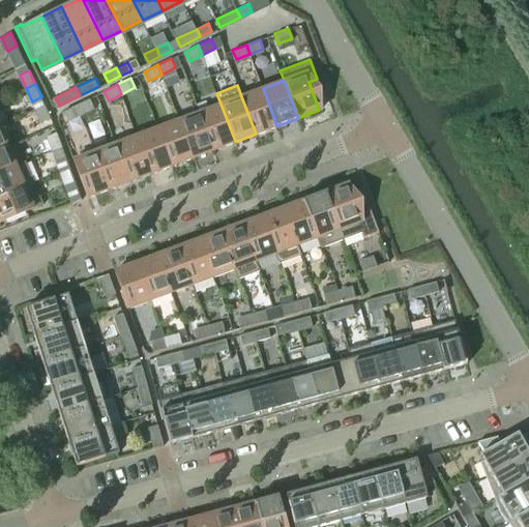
[(243,95),(241,96),(256,134),(258,133),(274,126),(276,126),(263,88),(243,95)]
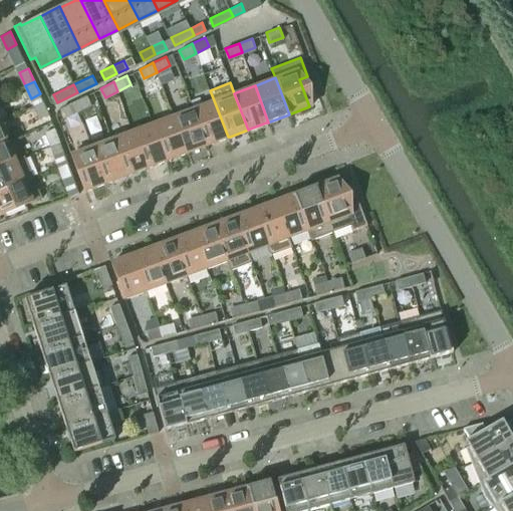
[(91,103),(87,94),(74,100),(78,109),(91,103)]
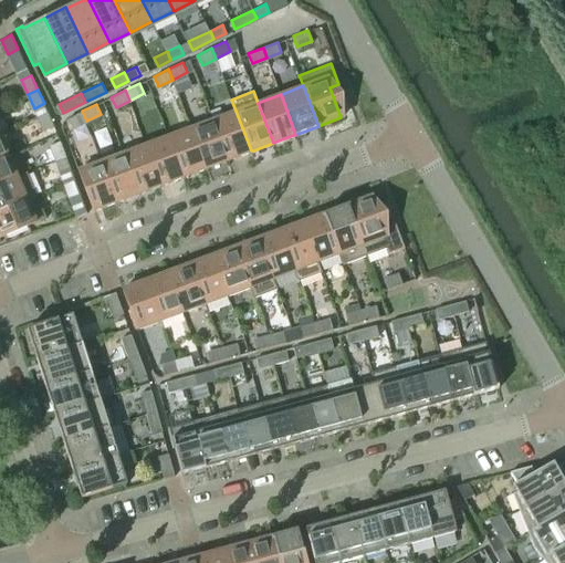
[(44,129),(54,125),(48,111),(38,115),(44,129)]
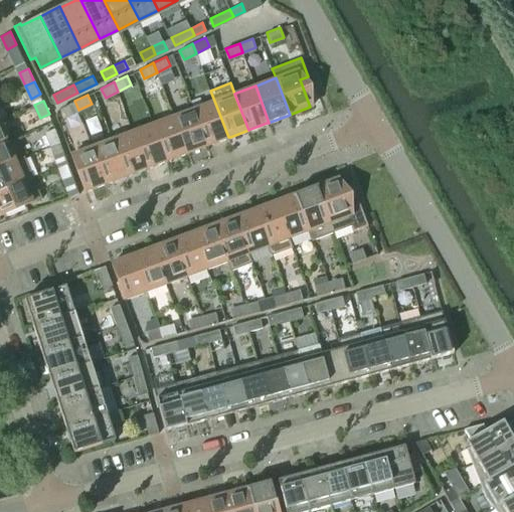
[(78,110),(74,101),(61,107),(65,117),(78,110)]
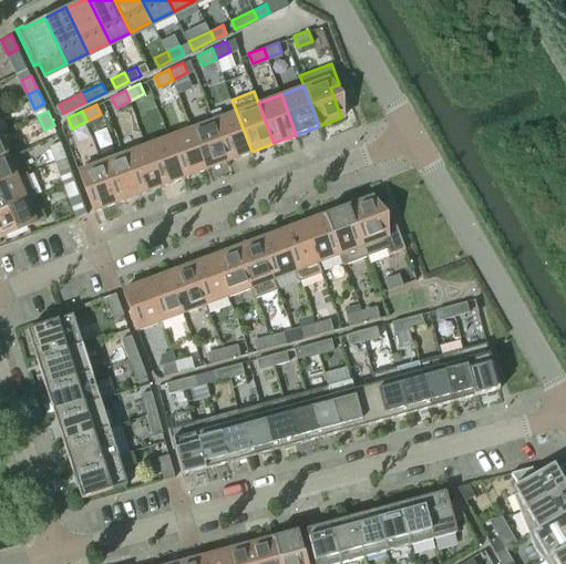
[(217,119),(214,120),(229,160),(232,159),(251,151),(236,111),(217,119)]
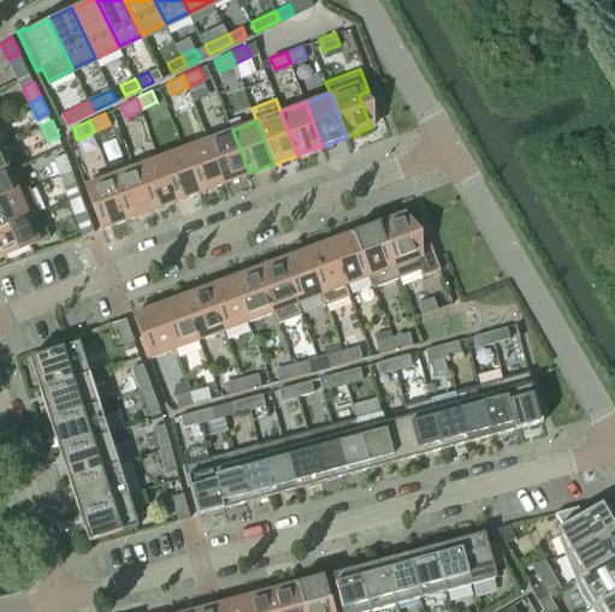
[(212,137),(208,138),(224,182),(228,180),(249,173),(232,130),(212,137)]
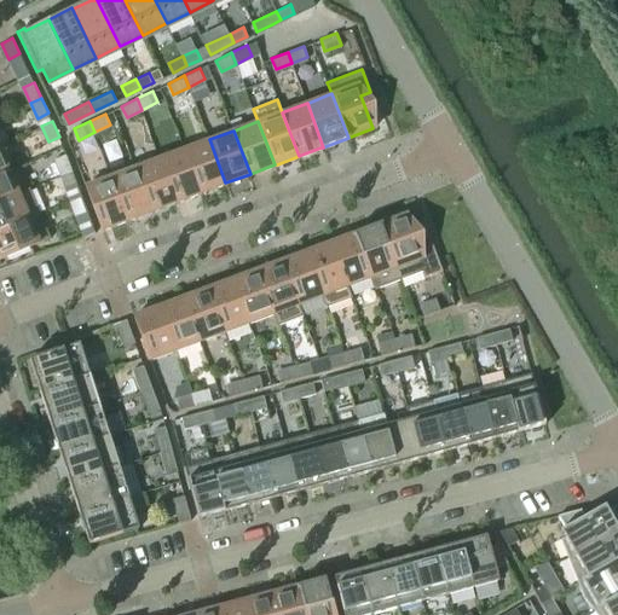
[(189,148),(185,149),(201,192),(206,191),(225,183),(209,139),(189,148)]
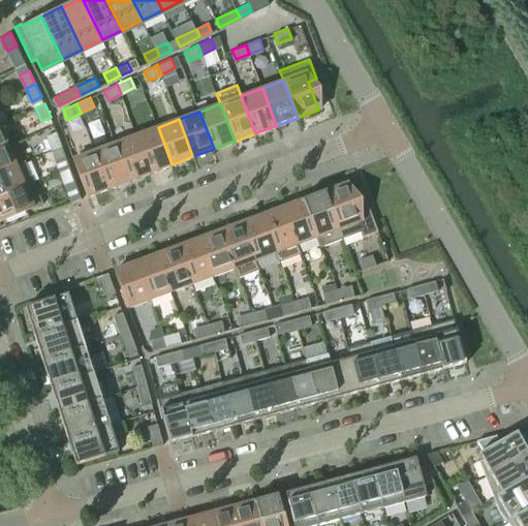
[(141,133),(136,134),(151,173),(155,171),(172,164),(158,127),(141,133)]
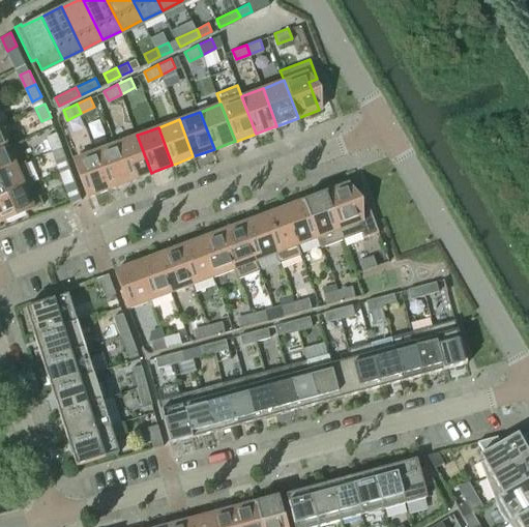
[(52,149),(62,145),(57,132),(47,135),(52,149)]
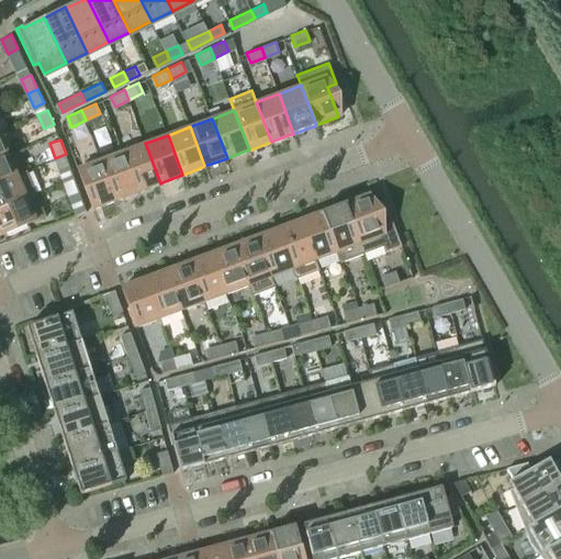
[(128,149),(123,152),(138,191),(143,189),(160,183),(145,143),(128,149)]
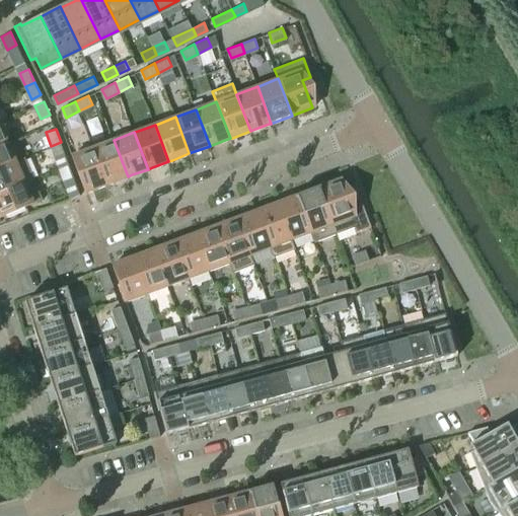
[(114,140),(93,148),(106,185),(128,176),(114,140)]
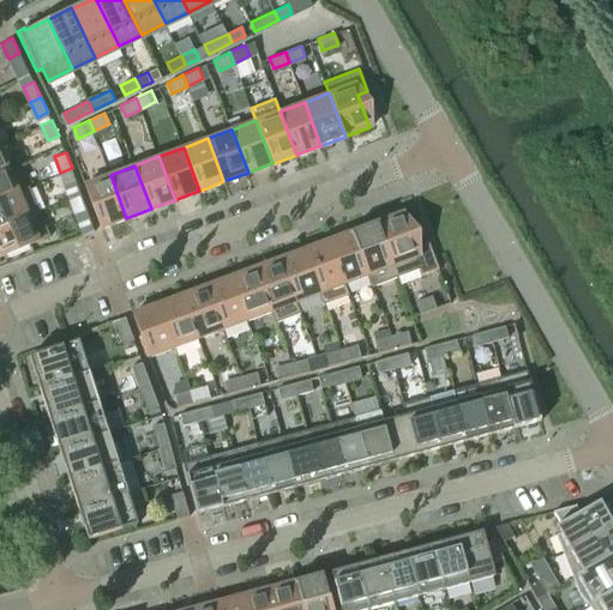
[(8,167),(0,170),(0,198),(18,191),(18,189),(8,167)]
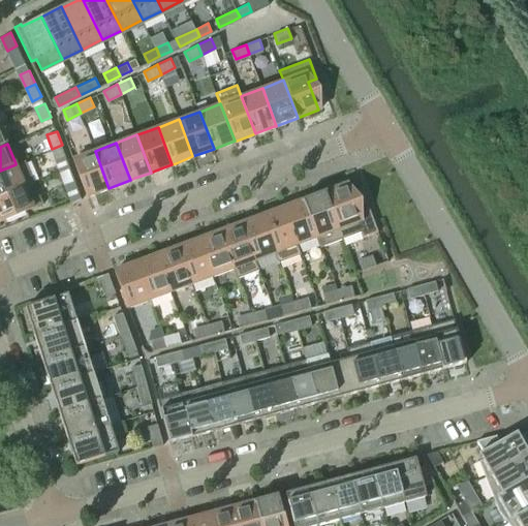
[(62,145),(52,149),(57,162),(67,159),(62,145)]
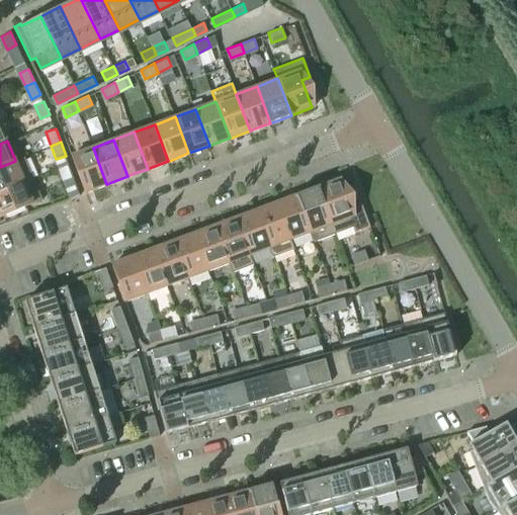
[(93,148),(72,155),(86,192),(106,184),(93,148)]
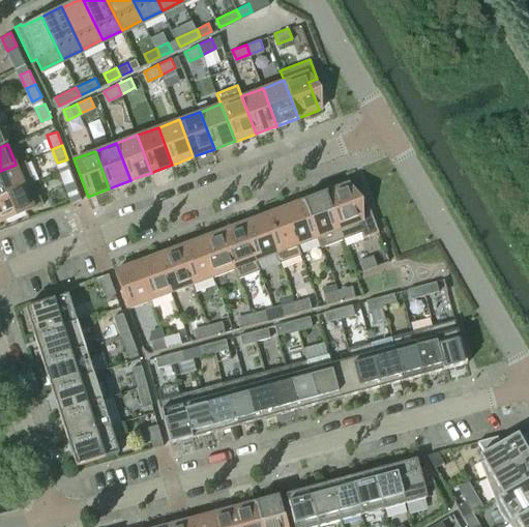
[(0,196),(34,181),(25,159),(16,164),(16,165),(0,171),(0,196)]
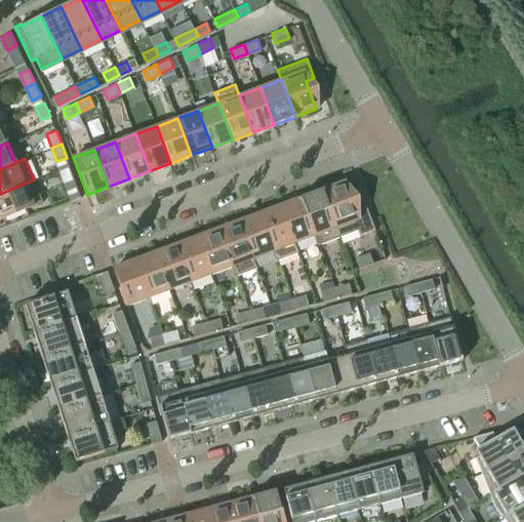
[(34,179),(0,194),(0,218),(43,201),(34,179)]
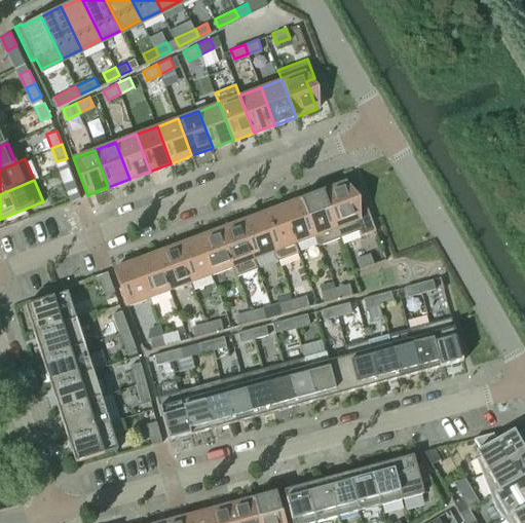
[(325,189),(323,189),(340,236),(359,229),(361,235),(376,229),(365,199),(352,204),(344,182),(325,189)]
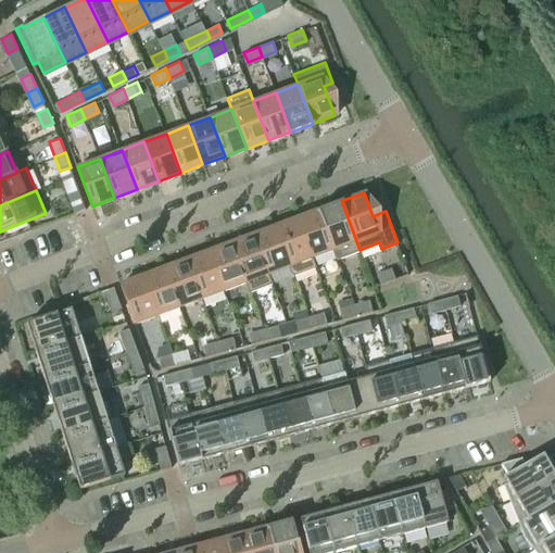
[(75,212),(86,209),(80,193),(70,198),(75,212)]
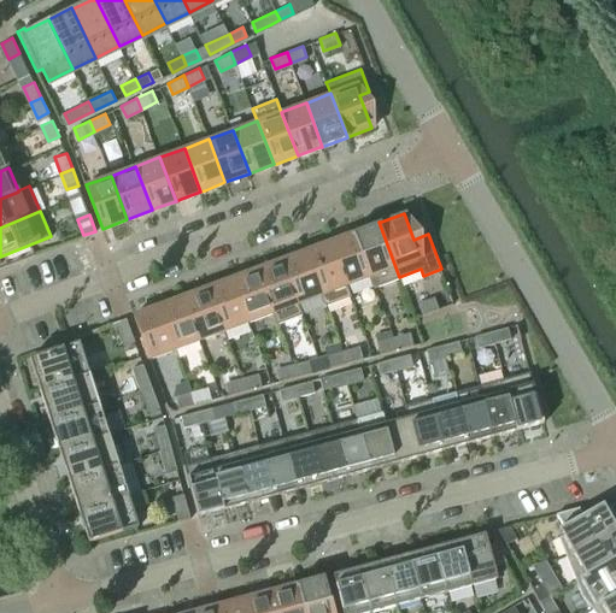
[(379,222),(355,231),(370,275),(370,276),(374,287),(399,277),(379,222)]
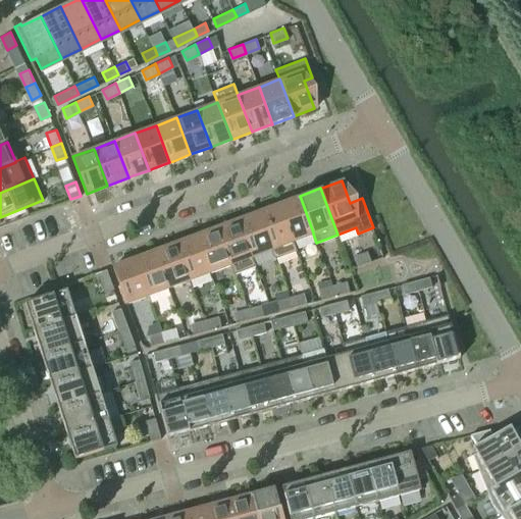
[(298,197),(279,204),(283,215),(293,241),(313,234),(313,232),(300,196),(298,197)]
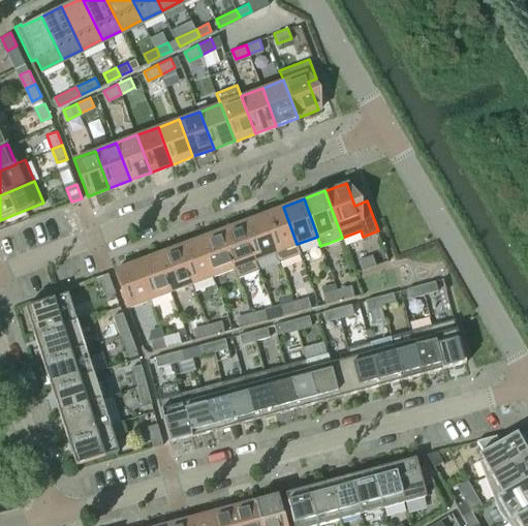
[(283,207),(262,214),(276,252),(279,261),(301,253),(297,244),(287,218),(283,207)]
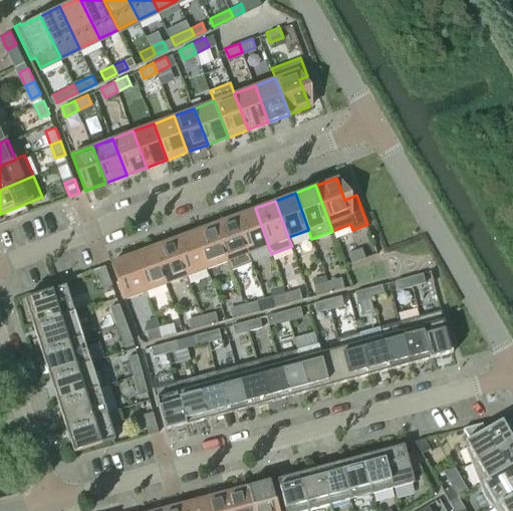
[(255,208),(234,216),(248,252),(268,245),(255,208)]
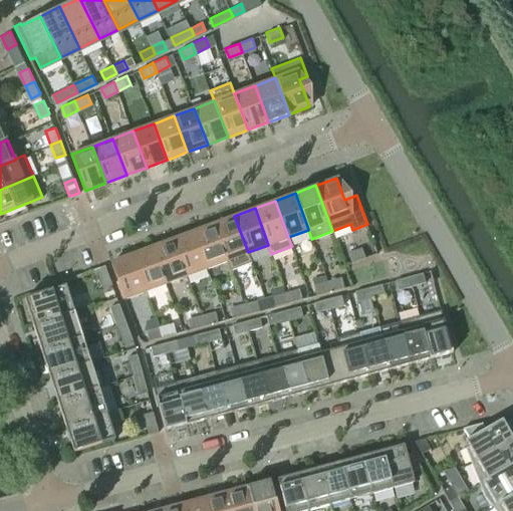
[(234,216),(214,224),(227,260),(230,269),(252,261),(248,252),(234,216)]
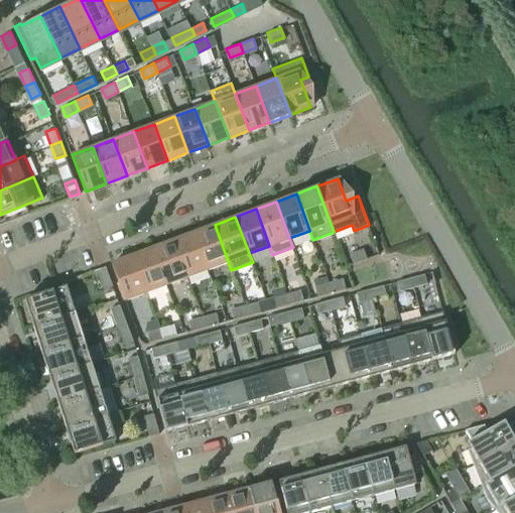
[(215,225),(195,232),(208,268),(228,261),(215,225)]
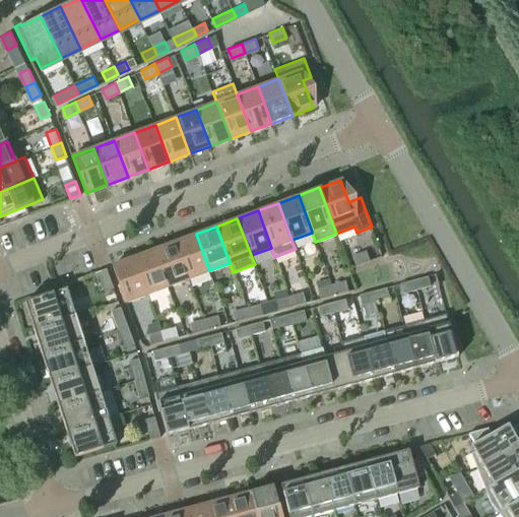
[(196,234),(176,242),(189,278),(209,270),(196,234)]
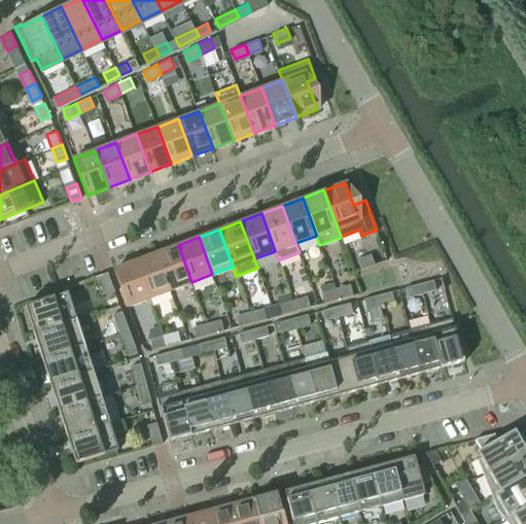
[(178,245),(156,252),(171,289),(191,282),(178,245)]
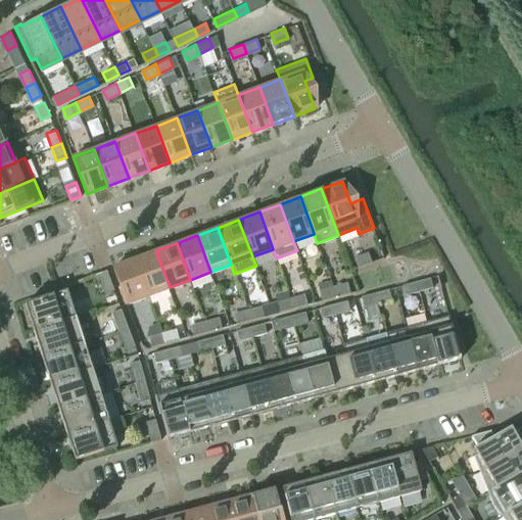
[(155,250),(135,258),(149,295),(170,287),(155,250)]
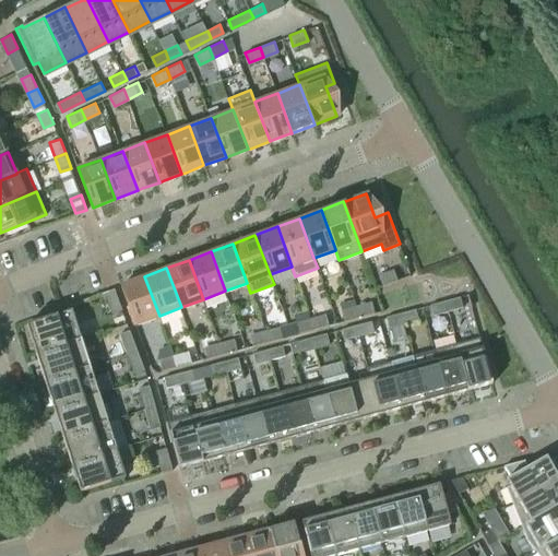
[(383,285),(398,280),(393,269),(379,274),(383,285)]
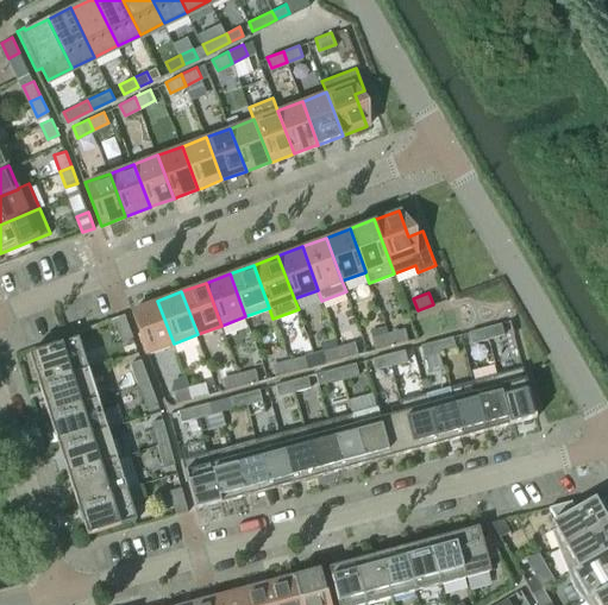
[(157,301),(132,310),(149,353),(174,344),(157,301)]
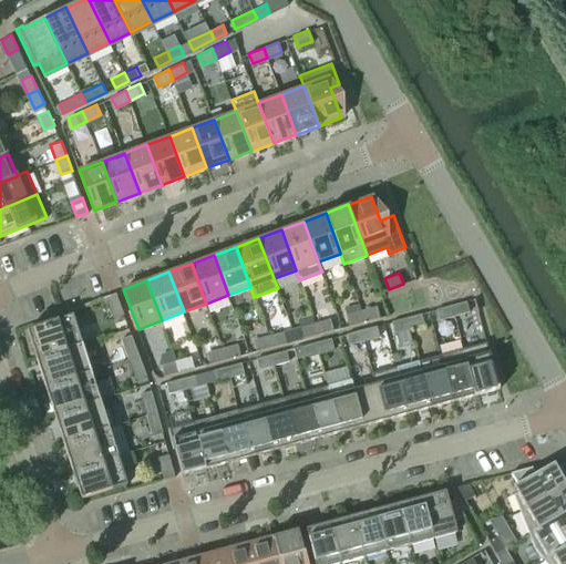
[(114,317),(124,314),(116,291),(105,296),(114,317)]
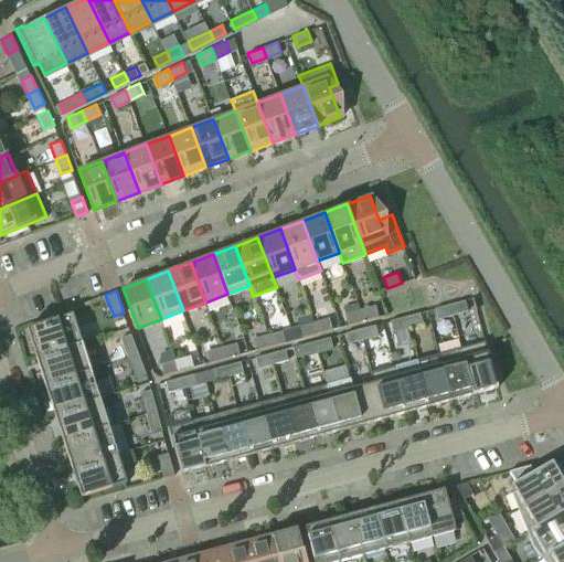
[(450,303),(453,314),(468,309),(465,299),(450,303)]
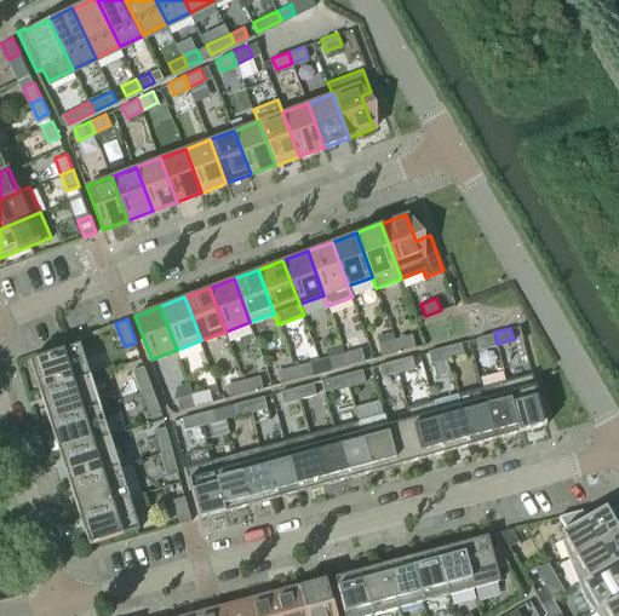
[(497,344),(494,332),(477,337),(481,349),(497,344)]
